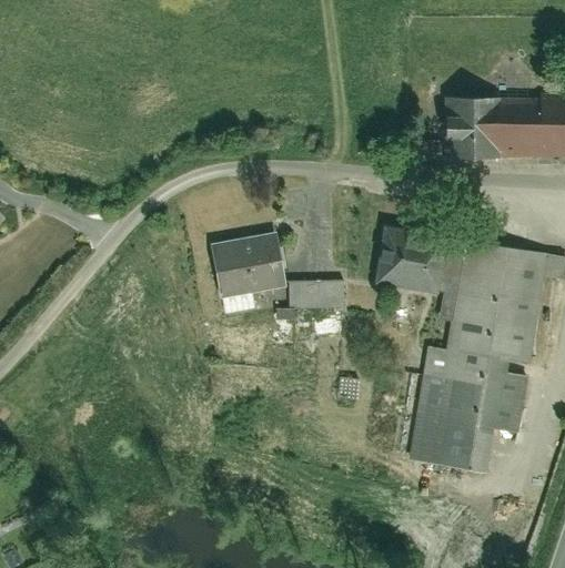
[(494,99),(444,100),(445,154),(564,152),(564,102),(494,103),(494,99)]
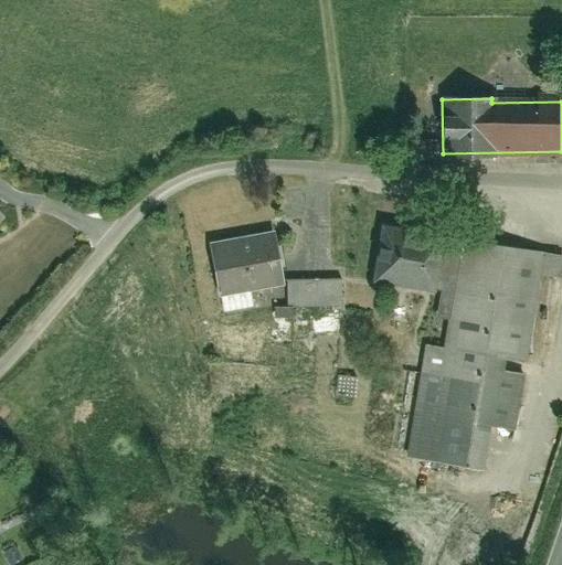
[(375,224),(375,287),(438,288),(439,224),(375,224)]
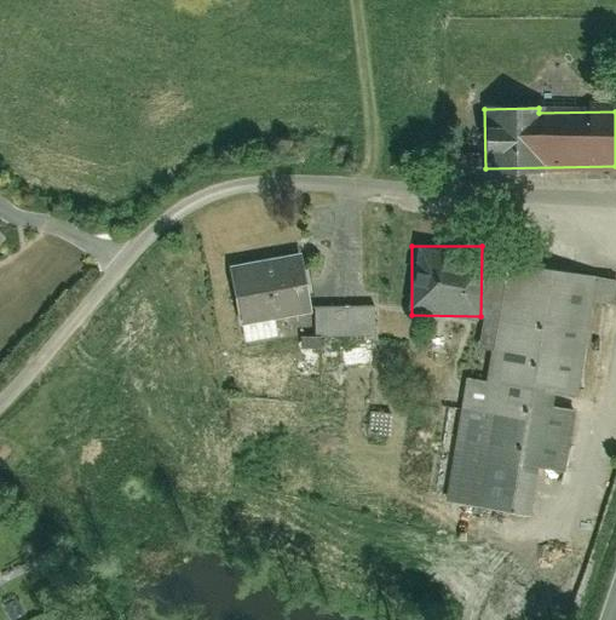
[(239,260),(245,322),(312,316),(306,254),(239,260)]
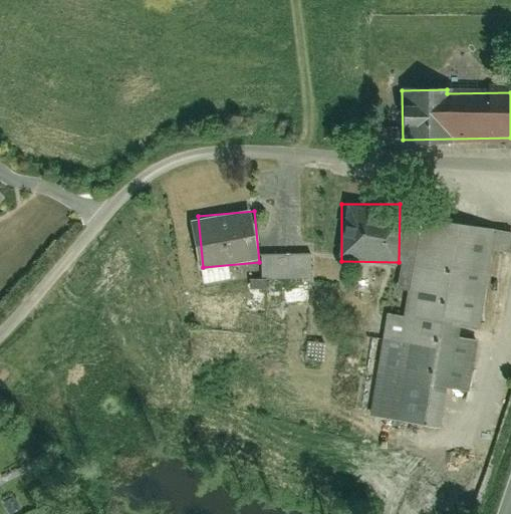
[(496,227),(421,216),(406,316),(381,313),(366,419),(447,430),(452,390),(472,393),(496,227)]
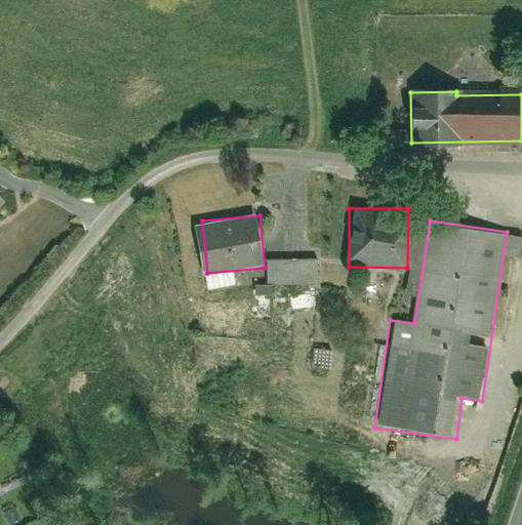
[(266,249),(267,285),(316,284),(315,247),(266,249)]
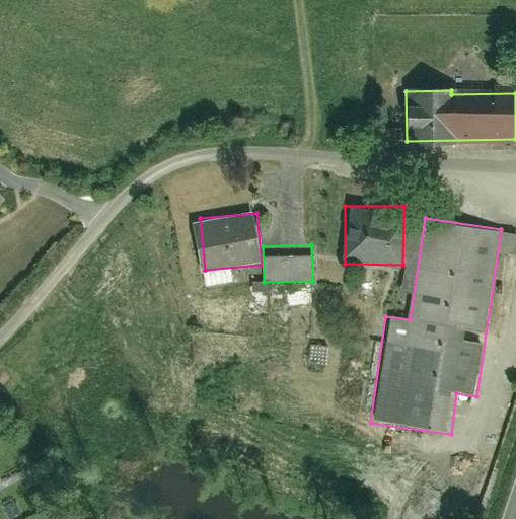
All buildings are outlined.
